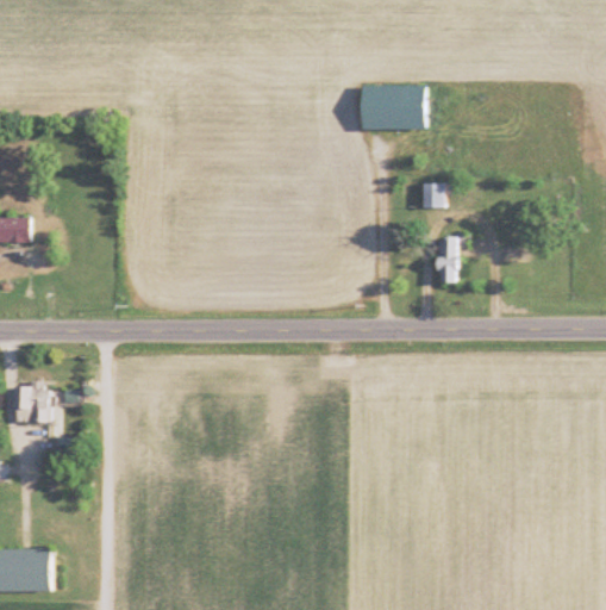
[(362,86),(361,129),(429,130),(429,87),(362,86)]
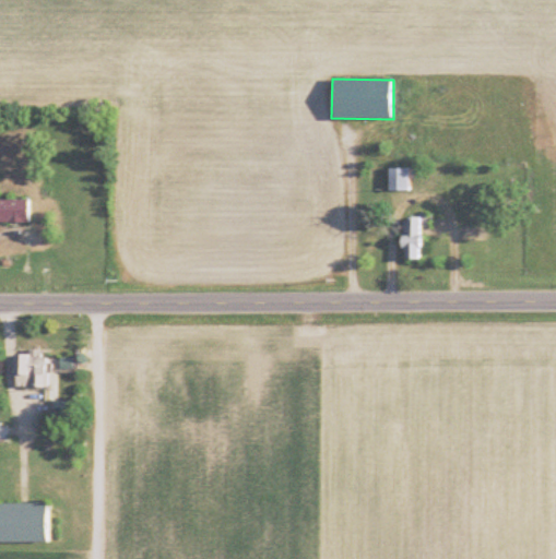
[(389,191),(410,191),(410,168),(389,168),(389,191)]
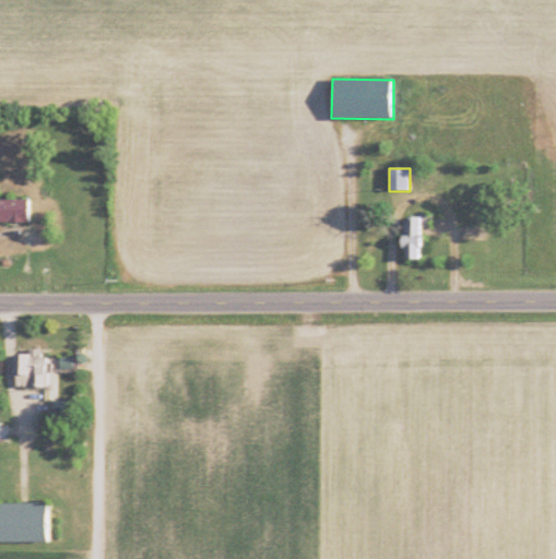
[(0,222),(30,222),(30,200),(0,199),(0,222)]
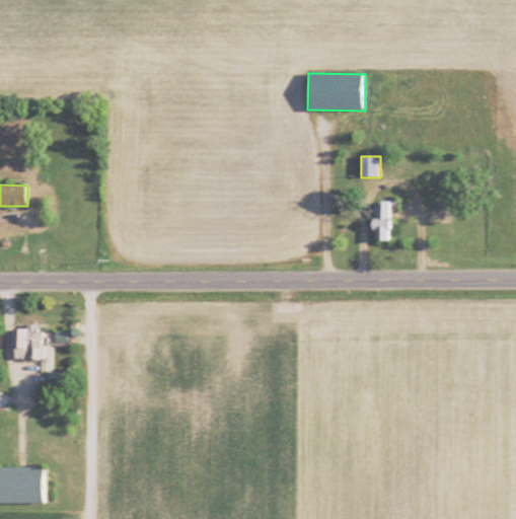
[(391,203),(374,203),(374,241),(391,241),(391,203)]
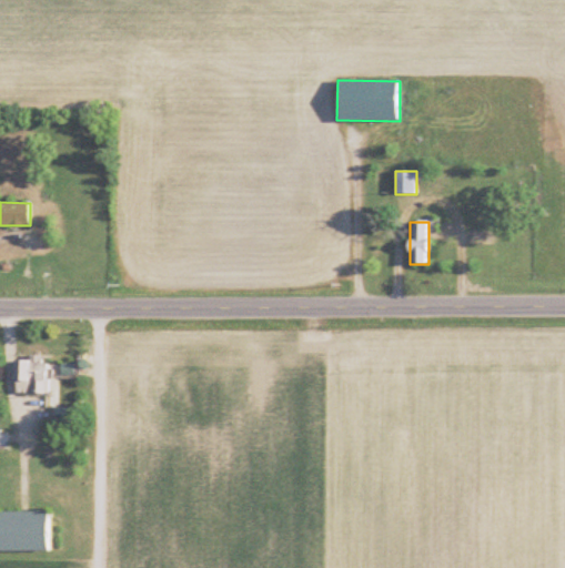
[(42,358),(14,358),(14,393),(51,393),(51,364),(42,364),(42,358)]
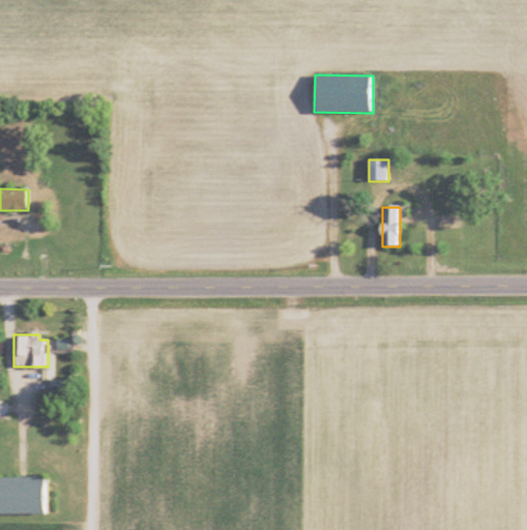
[(0,514),(44,516),(44,477),(0,477),(0,514)]
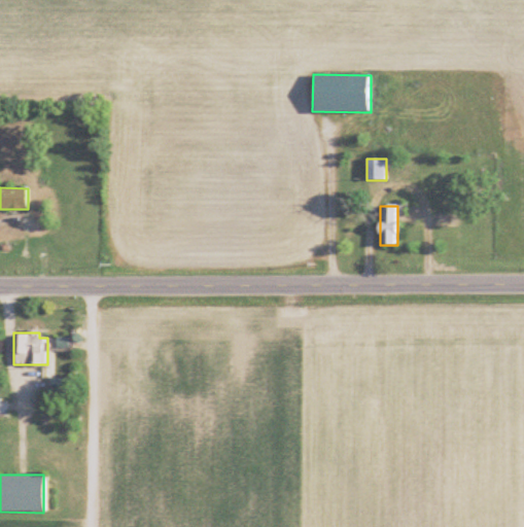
All buildings are outlined.
